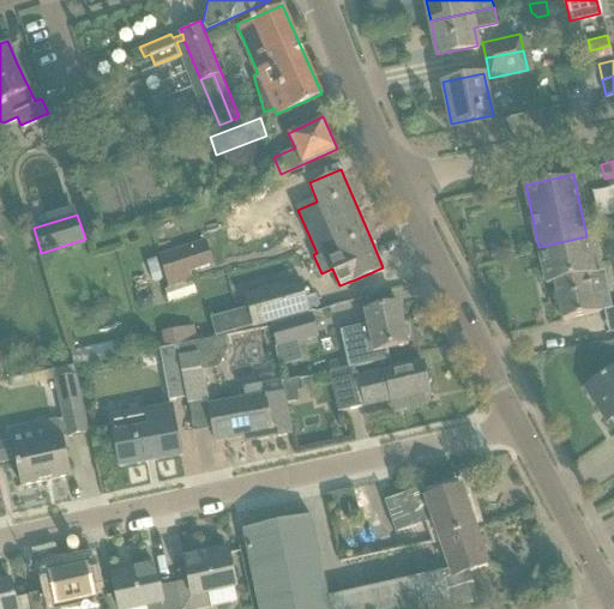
[(587,236),(539,247),(547,282),(554,279),(563,318),(585,312),(595,311),(595,309),(612,306),(603,269),(594,271),(587,236)]
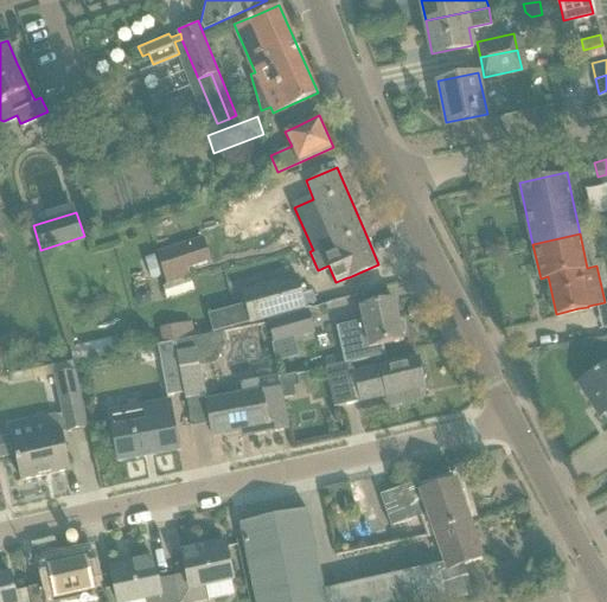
[(157,249),(165,274),(186,268),(178,243),(157,249)]
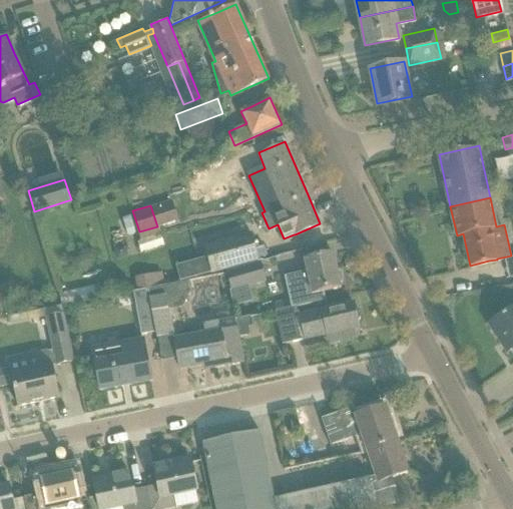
[(203,243),(211,272),(259,259),(258,257),(255,246),(251,231),(203,243)]
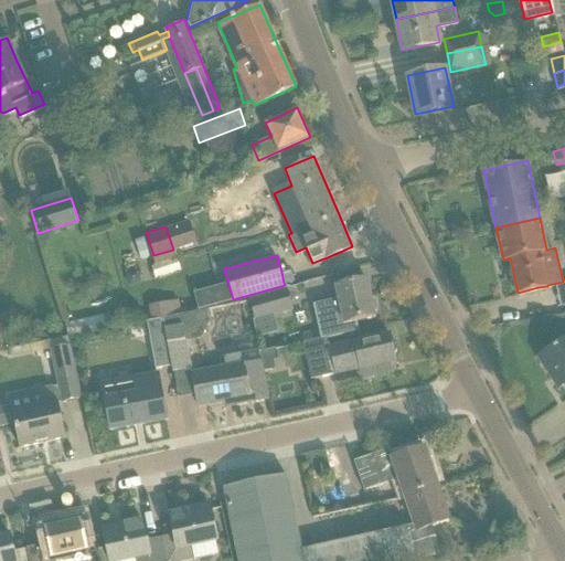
[(291,268),(281,272),(284,283),(294,279),(291,268)]
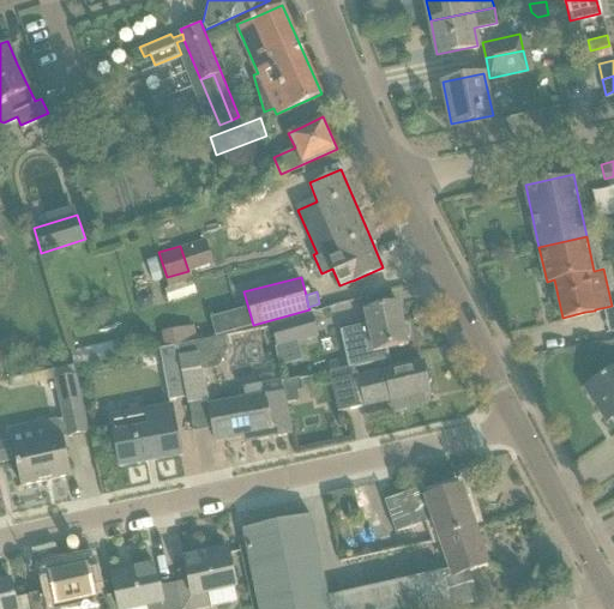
[(341,329),(349,363),(354,362),(354,365),(389,356),(386,347),(408,342),(405,336),(409,335),(410,332),(408,324),(405,321),(403,323),(398,301),(365,309),(367,323),(341,329)]
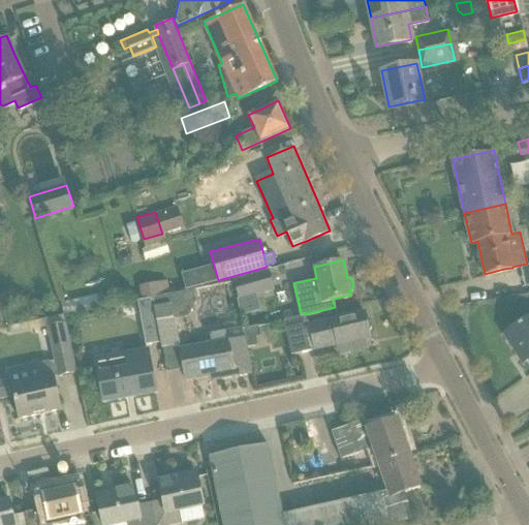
[(201,283),(197,267),(181,271),(186,287),(201,283)]
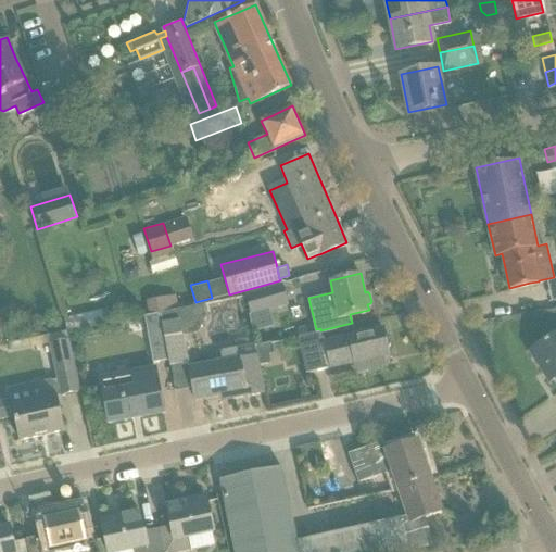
[(282,283),(245,292),(251,313),(269,308),(288,302),(282,283)]
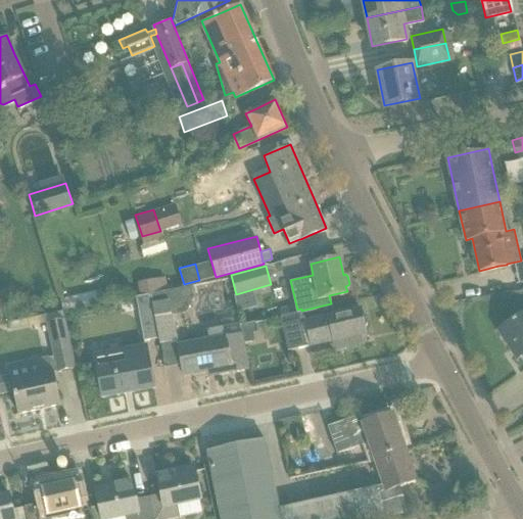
[(163,274),(137,279),(139,293),(167,288),(163,274)]
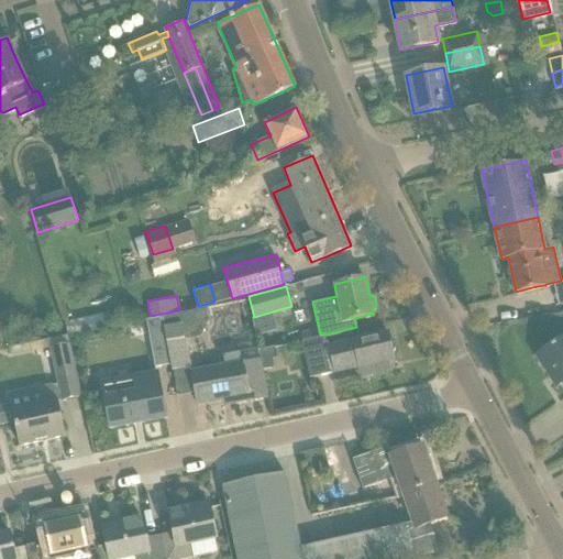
[(208,307),(163,315),(172,363),(170,363),(172,369),(173,369),(189,365),(181,322),(209,318),(208,307)]
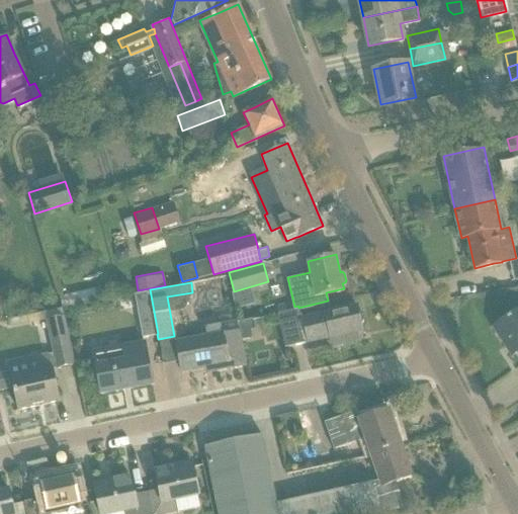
[(158,334),(150,289),(135,292),(142,336),(157,334),(158,334)]
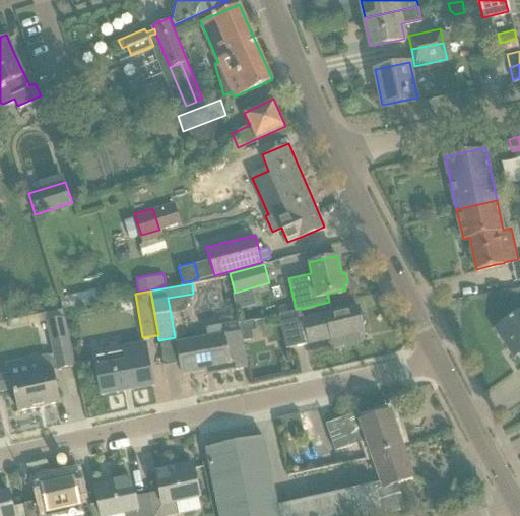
[(364,330),(362,324),(365,320),(364,313),(359,311),(358,305),(302,318),(300,309),(300,307),(296,308),(279,312),(280,321),(286,346),(295,344),(331,336),(333,345),(355,340),(353,333),(364,330)]
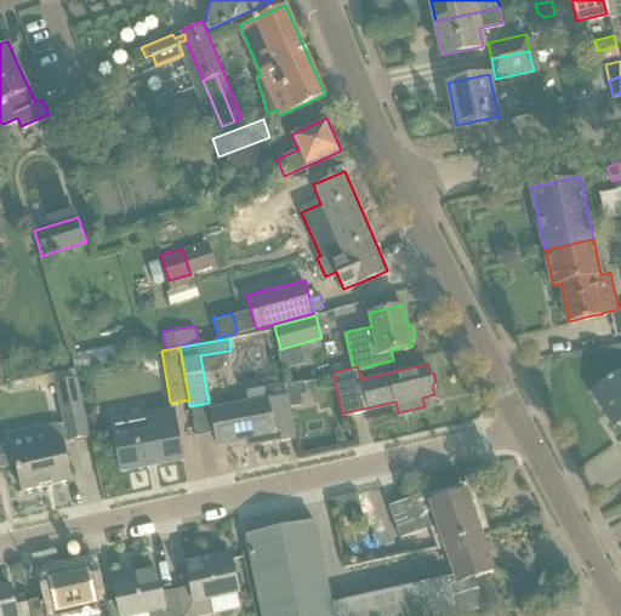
[(614,423),(620,418),(620,420),(620,370),(613,377),(592,391),(614,423)]
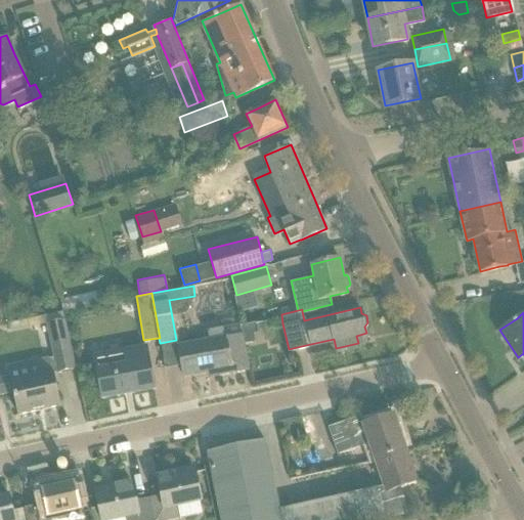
[(47,322),(54,355),(49,356),(36,359),(39,374),(10,380),(9,373),(0,374),(0,390),(12,388),(18,413),(59,403),(52,371),(57,370),(57,371),(75,366),(64,318),(47,322)]
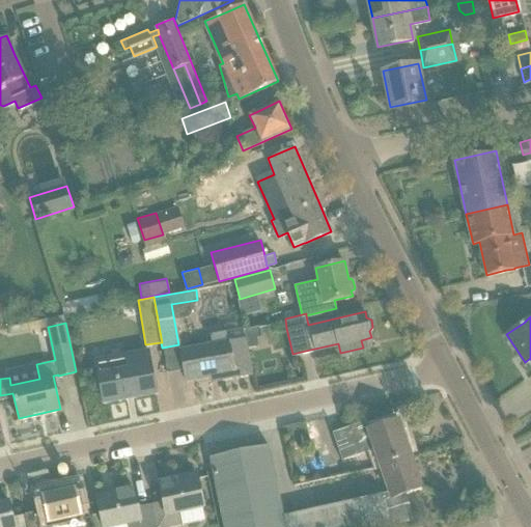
[(212,343),(180,350),(182,359),(186,380),(217,373),(218,379),(251,372),(248,353),(245,337),(243,327),(210,333),(212,343)]
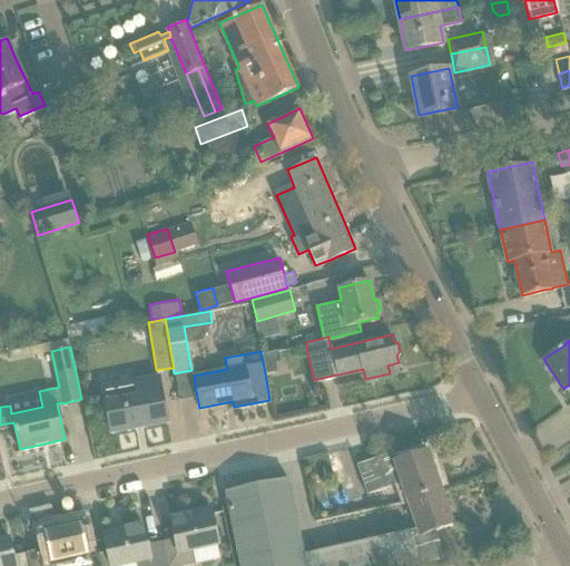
[(102,387),(107,408),(110,429),(167,419),(163,397),(158,376),(102,387)]
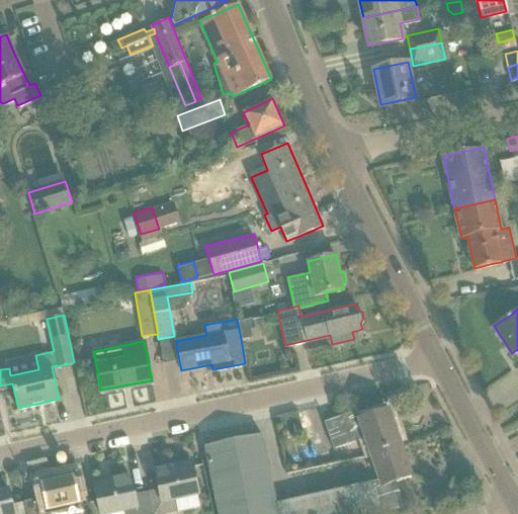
[(340,415),(324,420),(333,447),(351,441),(347,431),(362,426),(371,452),(400,442),(389,410),(360,419),(357,409),(340,415)]
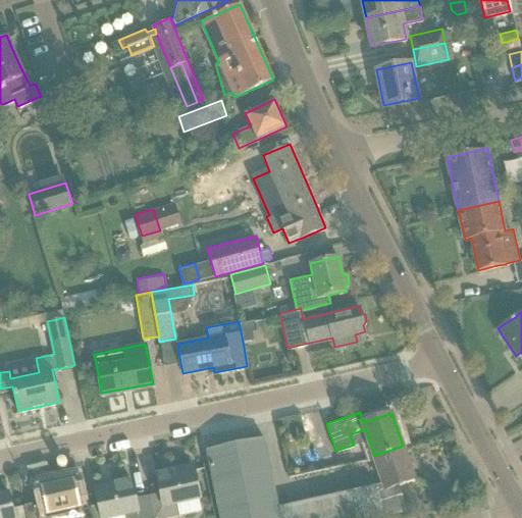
[(264,436),(206,449),(220,517),(330,517),(328,504),(297,510),(296,503),(277,506),(264,436)]
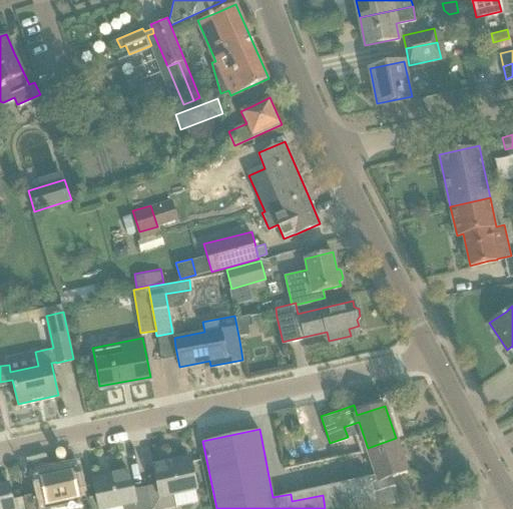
[(352,489),(323,495),(325,508),(360,508),(395,502),(390,486),(395,484),(392,476),(407,470),(396,438),(368,448),(376,473),(369,477),(350,481),(352,489)]
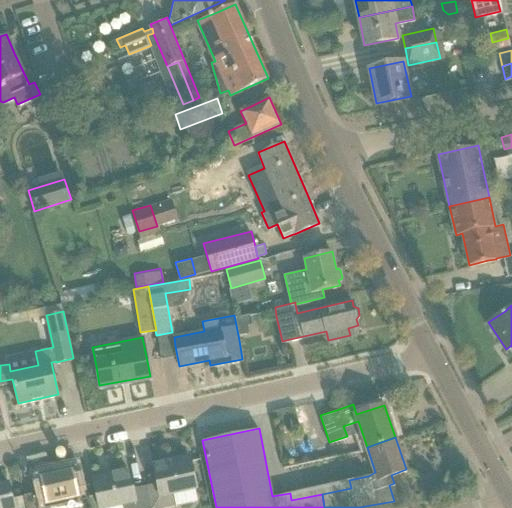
[(157,482),(145,484),(150,507),(159,507),(176,505),(173,492),(196,487),(189,456),(153,464),(157,482)]
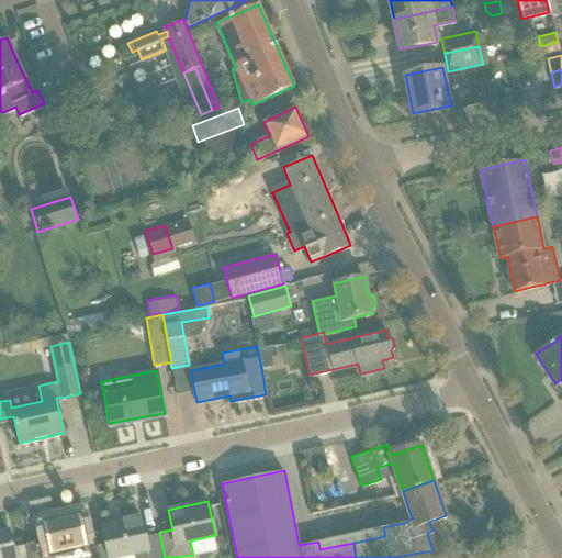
[(45,523),(48,538),(26,543),(29,557),(54,557),(53,553),(86,545),(79,515),(45,523)]
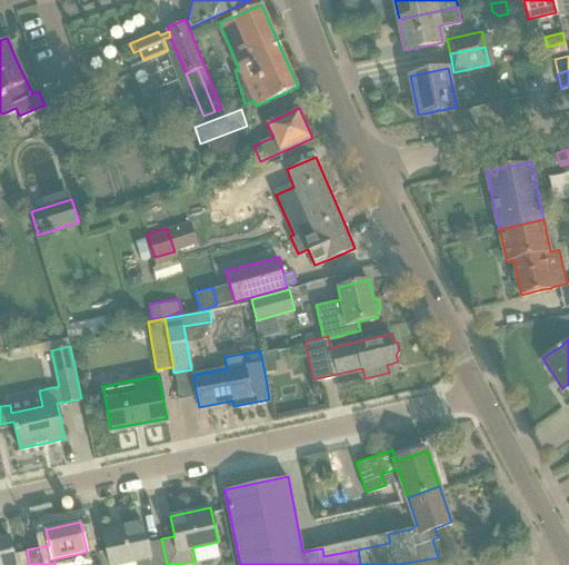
[(167,564),(161,538),(147,542),(142,522),(103,531),(111,564),(136,559),(137,564),(167,564)]
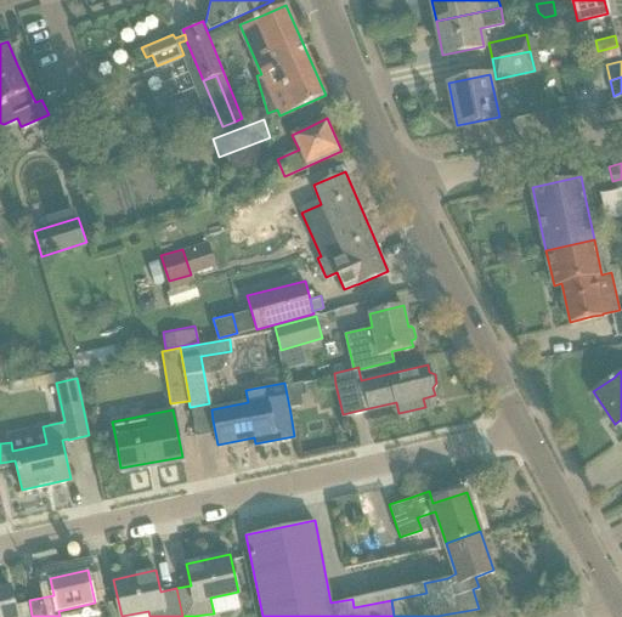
[(0,616),(17,616),(16,611),(10,587),(0,589),(0,616)]
